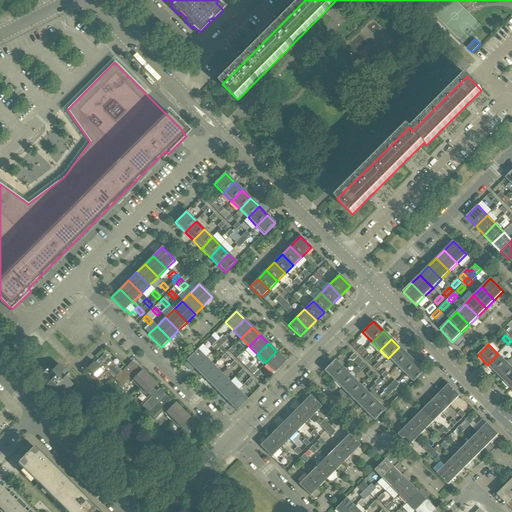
[(388,358),(396,366),(407,355),(399,347),(388,358)]
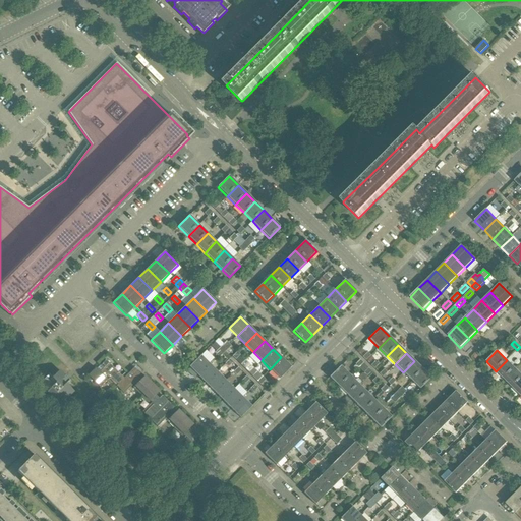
[(189,367),(197,375),(209,363),(200,356),(189,367)]
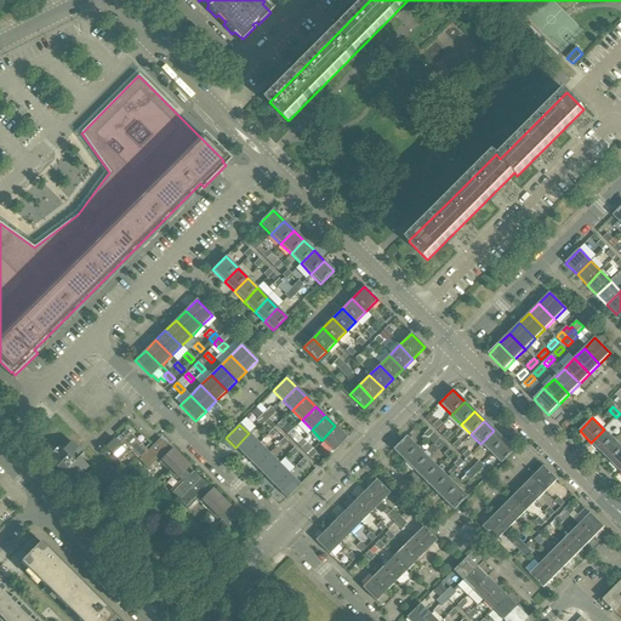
[(335,426),(322,440),(334,451),(347,438),(335,426)]
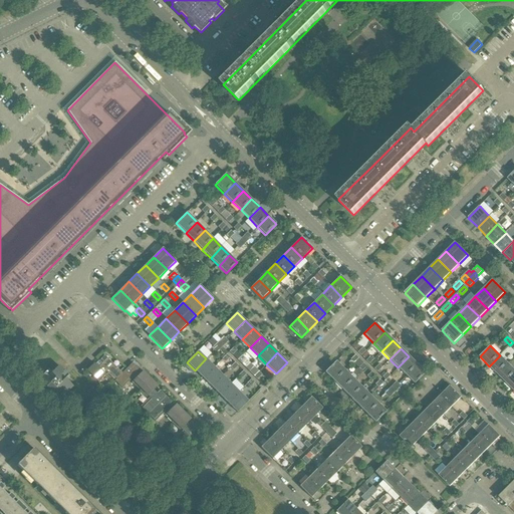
[(105,371),(114,380),(122,373),(104,355),(98,361),(101,364),(98,367),(94,363),(86,371),(88,373),(87,375),(94,382),(96,380),(98,382),(105,375),(104,373),(105,371)]
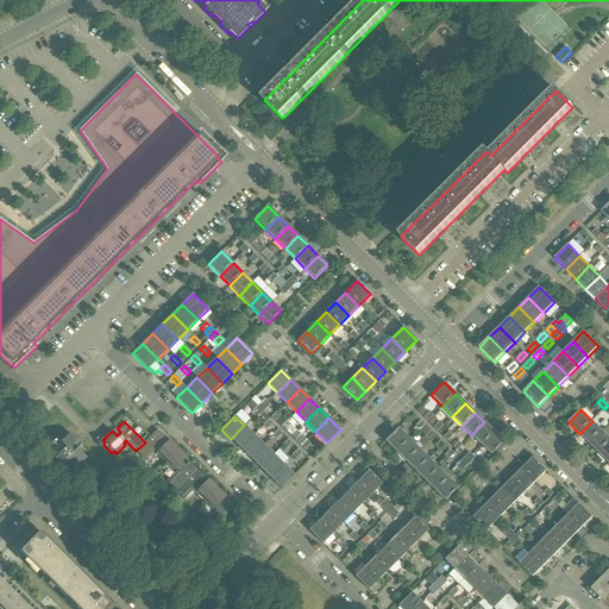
[(579,434),(589,444),(602,431),(592,421),(579,434)]
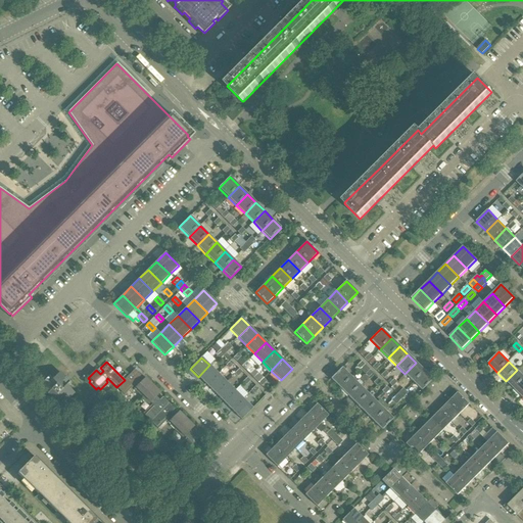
[(405,374),(413,382),(424,371),(416,363),(405,374)]
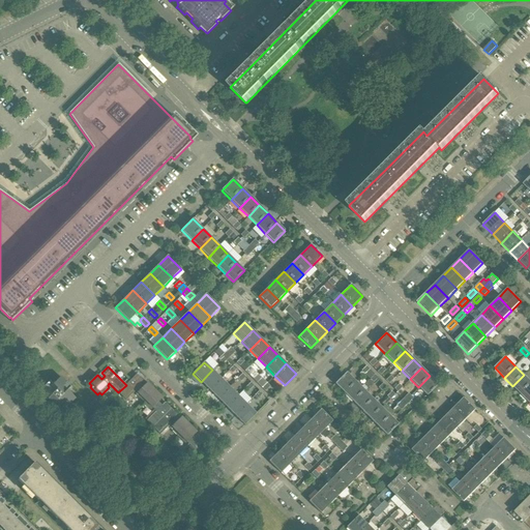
[(201,382),(209,390),(221,378),(212,370),(201,382)]
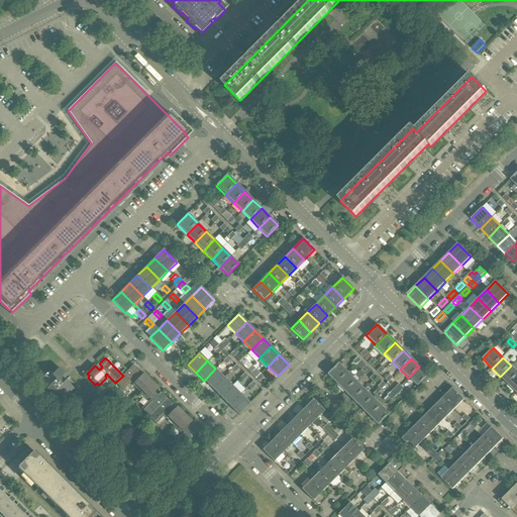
[(327,375),(336,384),(347,373),(337,364),(327,375)]
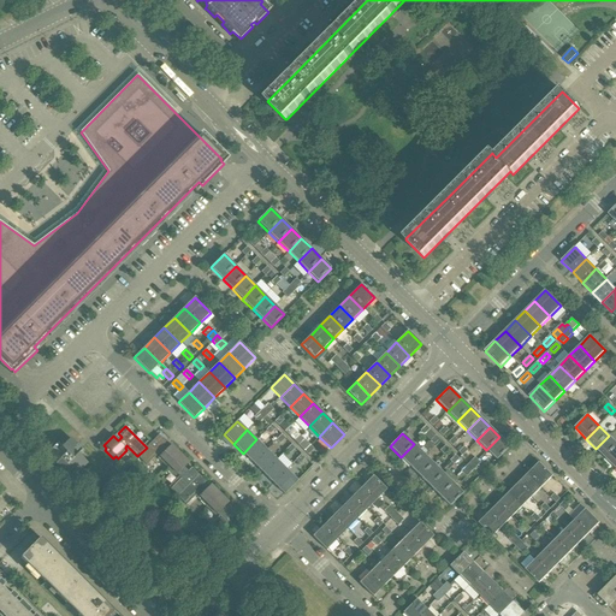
[(158,458),(166,467),(179,454),(171,445),(166,450),(163,445),(166,443),(159,436),(147,448),(137,456),(147,466),(158,455),(159,456),(158,458)]
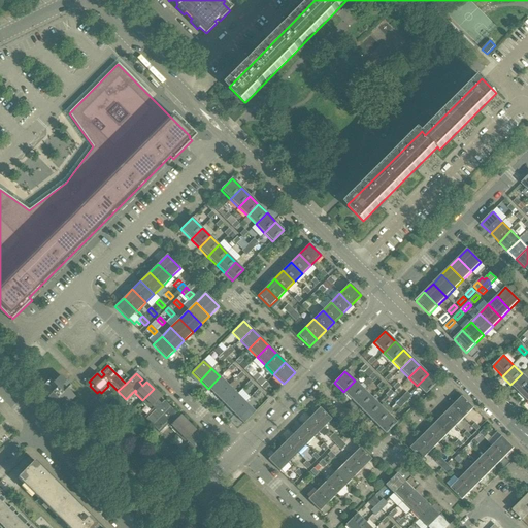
[(510,385),(520,393),(527,384),(527,378),(522,373),(510,385)]
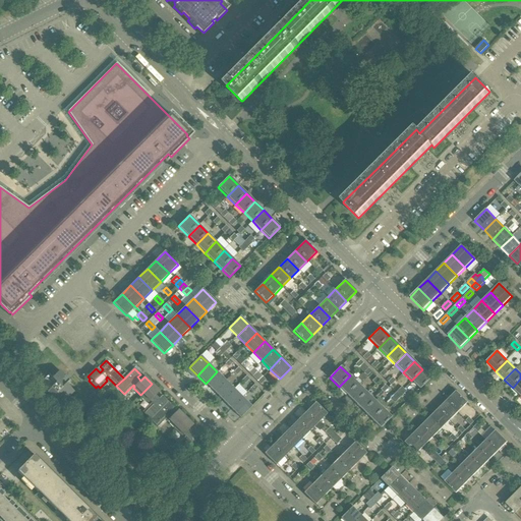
[(422,369),(411,381),(419,389),(430,378),(422,369)]
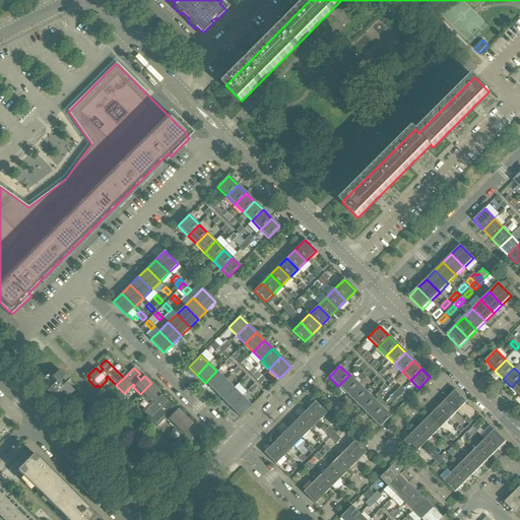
[(43,395),(53,405),(60,398),(63,401),(73,391),(66,383),(69,380),(59,370),(52,378),(49,375),(39,385),(46,392),(43,395)]
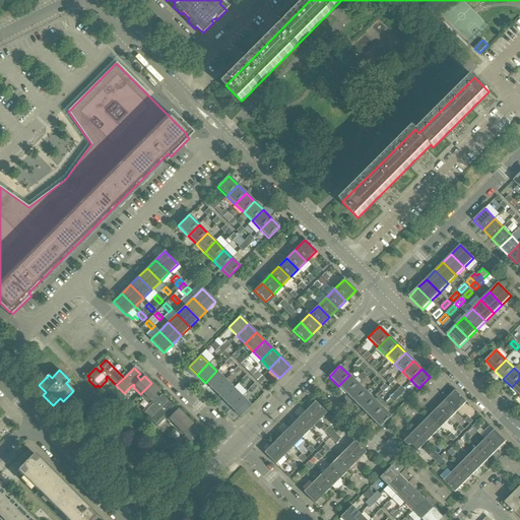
[(205,383),(213,391),(224,380),(216,371),(205,383)]
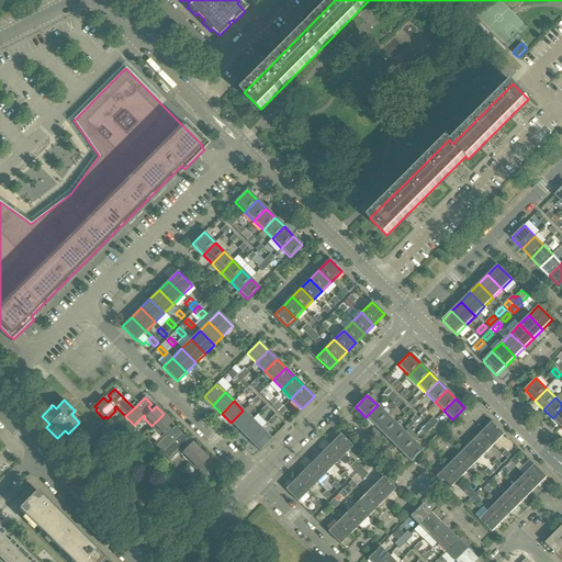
[(366,417),(374,427),(386,415),(378,405),(366,417)]
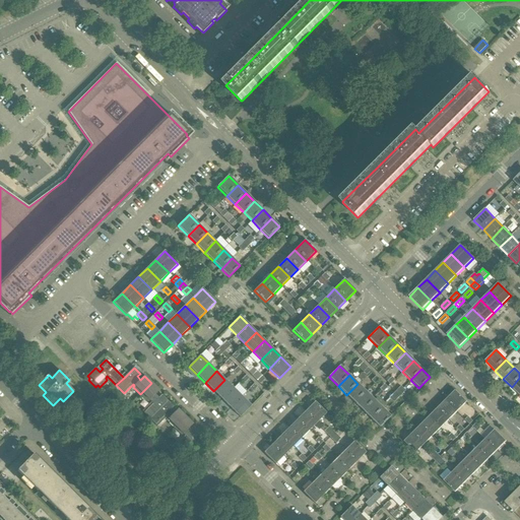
[(213,391),(221,399),(234,388),(224,380),(213,391)]
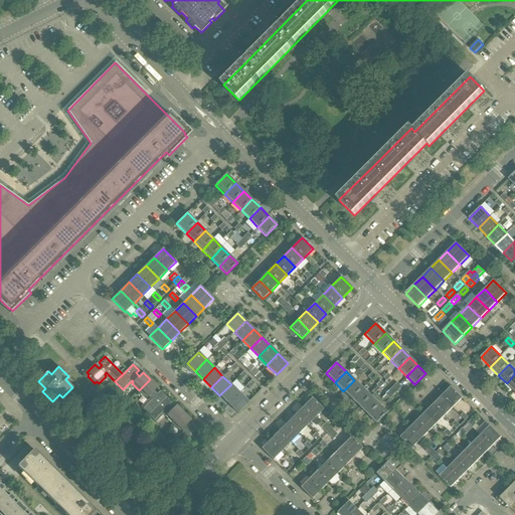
[(141,407),(148,414),(166,397),(160,391),(157,394),(154,391),(158,387),(150,379),(139,390),(147,398),(148,396),(150,398),(141,407)]
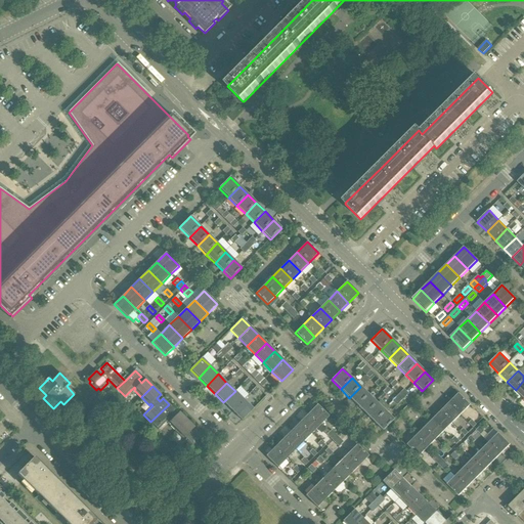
[(349,398),(358,406),(369,395),(360,387),(349,398)]
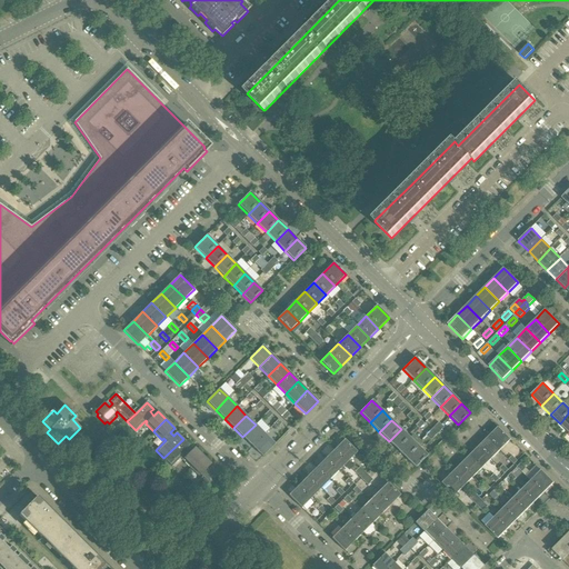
[(242,437),(252,446),(265,433),(256,425),(242,437)]
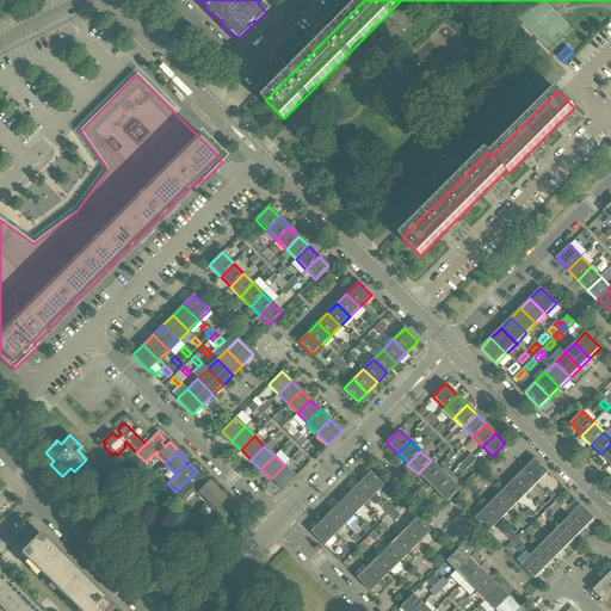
[(535,460),(524,470),(537,485),(549,473),(535,460)]
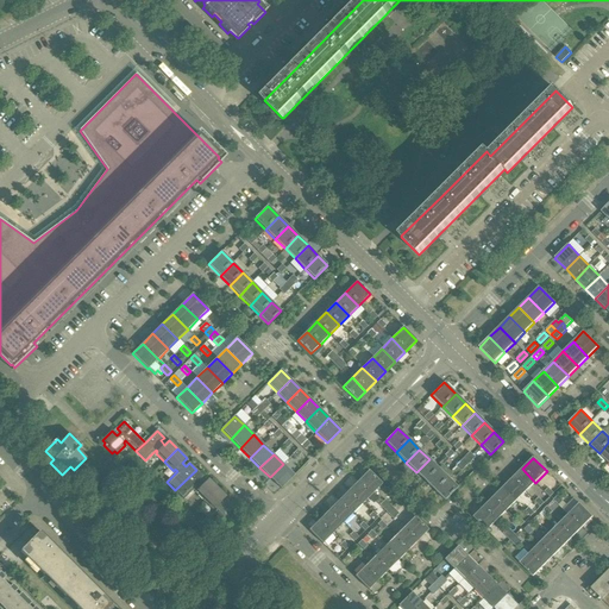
[(416,472),(426,482),(439,469),(429,459),(416,472)]
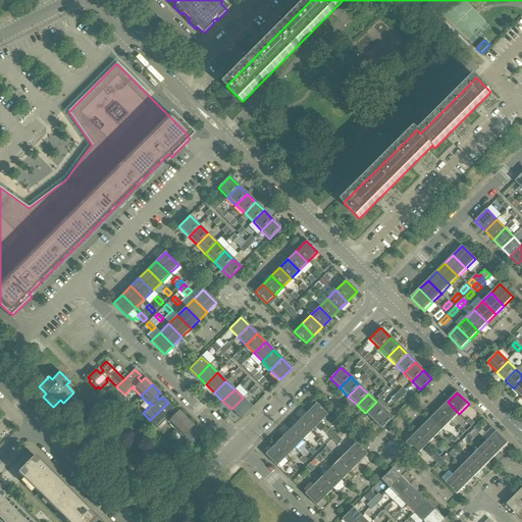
[(243,398),(231,409),(241,419),(252,408),(243,398)]
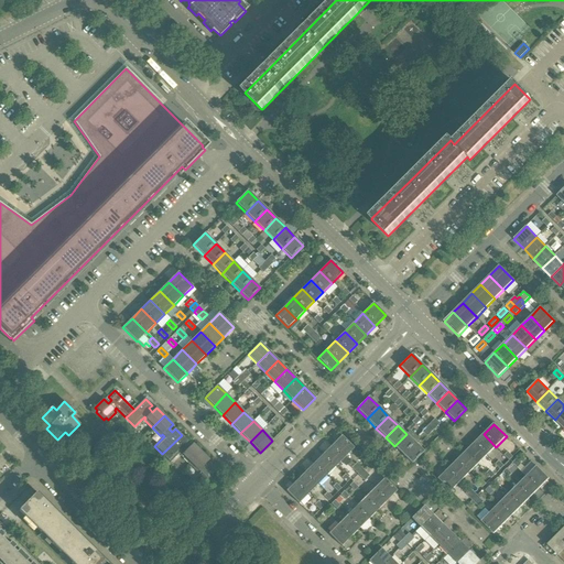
[(394,446),(402,455),(415,443),(407,434),(394,446)]
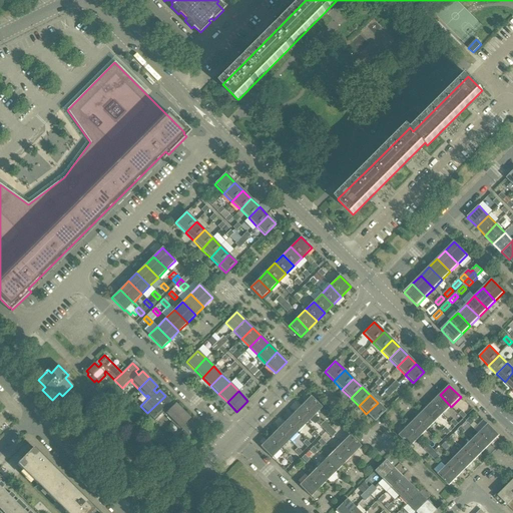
[(440,395),(431,403),(443,415),(451,407),(440,395)]
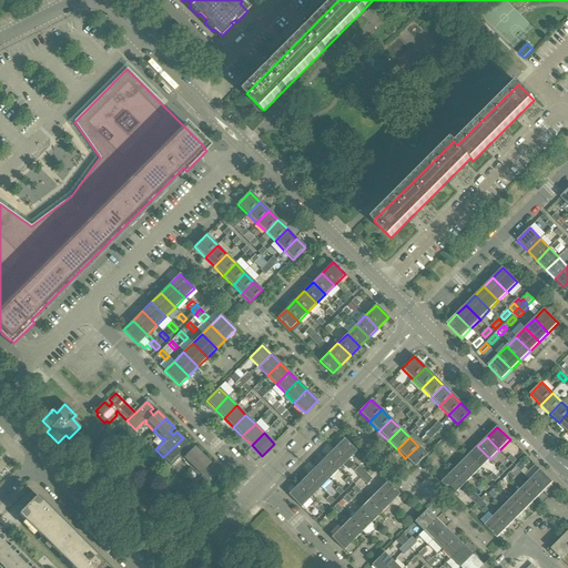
[(182,459),(190,467),(202,455),(194,447),(190,452),(186,448),(190,445),(183,438),(163,457),(159,463),(160,465),(162,467),(168,462),(172,466),(182,456),(183,458),(182,459)]
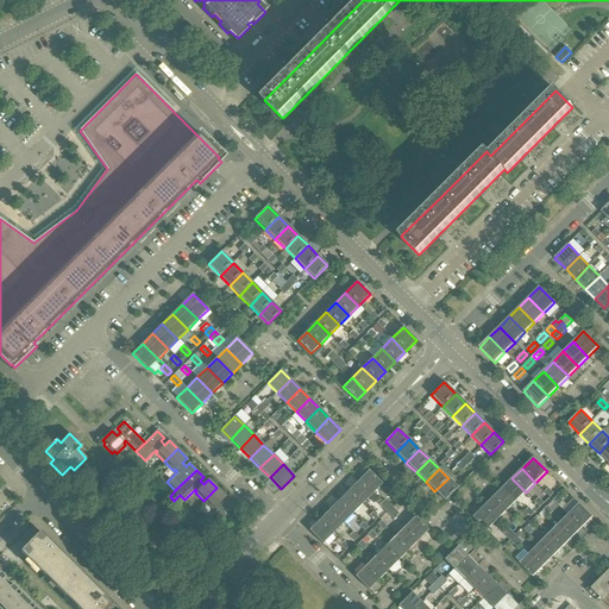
[(369,471),(359,479),(372,494),(382,484),(369,471)]
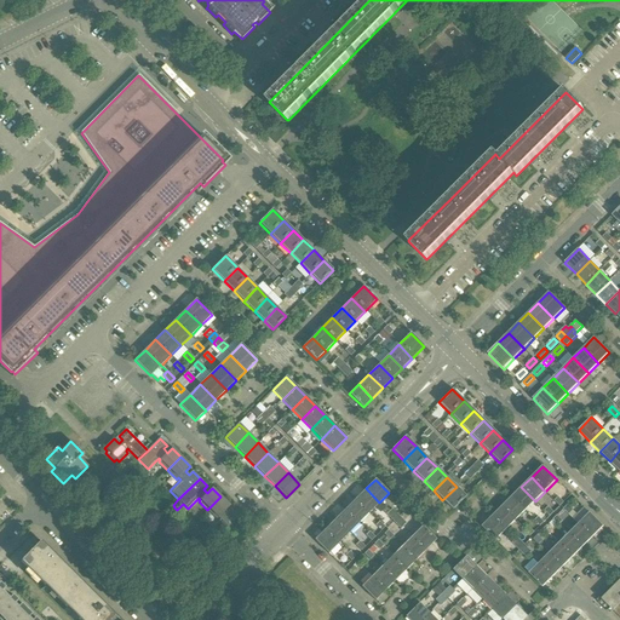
[(457,487),(442,500),(453,510),(466,497),(457,487)]
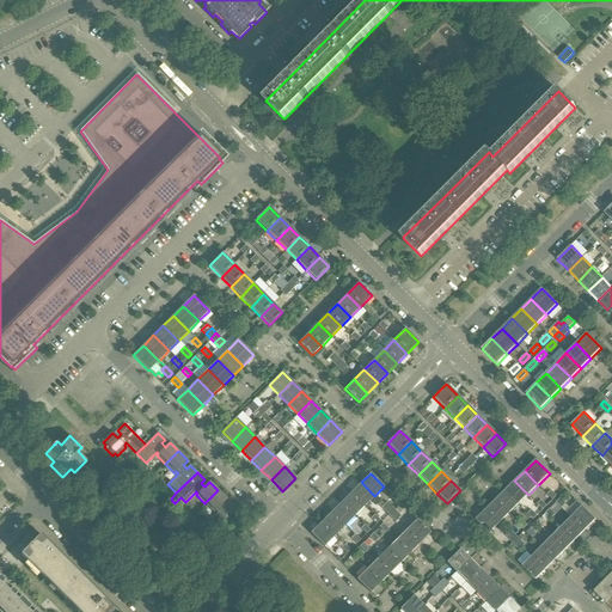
[(514,481),(505,491),(519,505),(528,495),(514,481)]
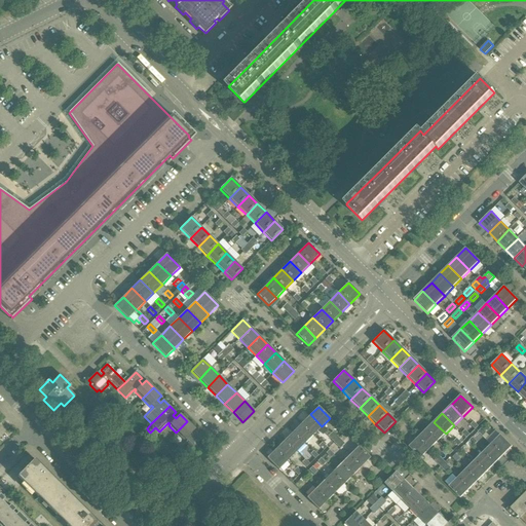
[(310,414),(302,423),(313,435),(322,426),(310,414)]
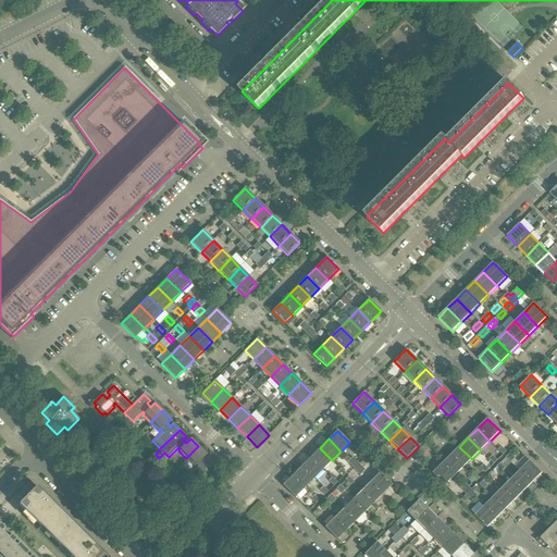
[(198,446),(186,458),(195,467),(196,466),(198,467),(188,477),(196,485),(215,466),(209,459),(206,462),(202,459),(207,455),(198,446)]
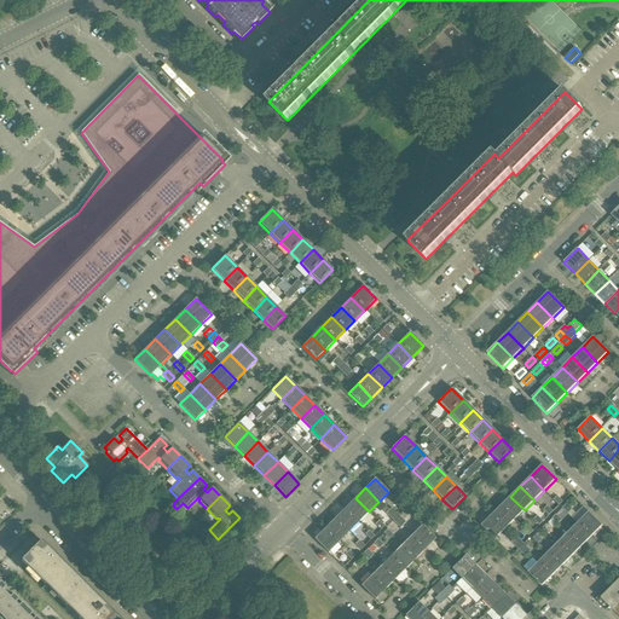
[(510,497),(501,507),(514,520),(525,510),(510,497)]
